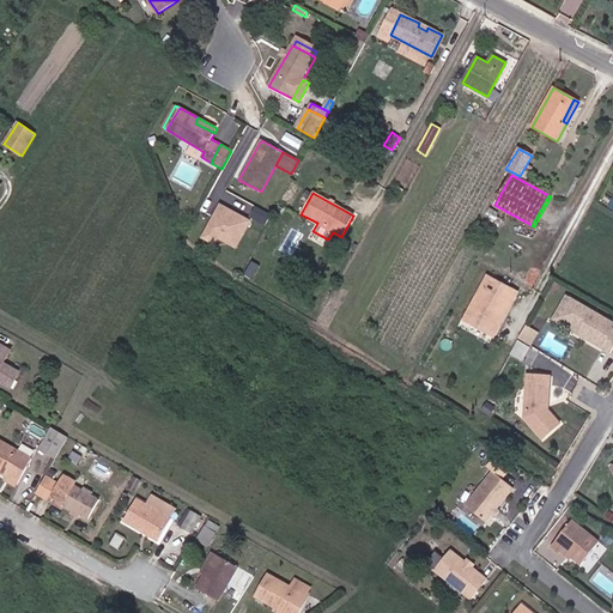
[(243,241),(249,229),(240,224),(234,236),(243,241)]
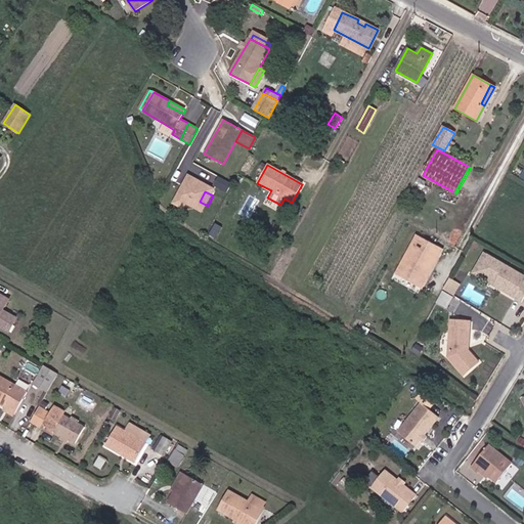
[(220,201),(213,195),(208,206),(215,210),(220,201)]
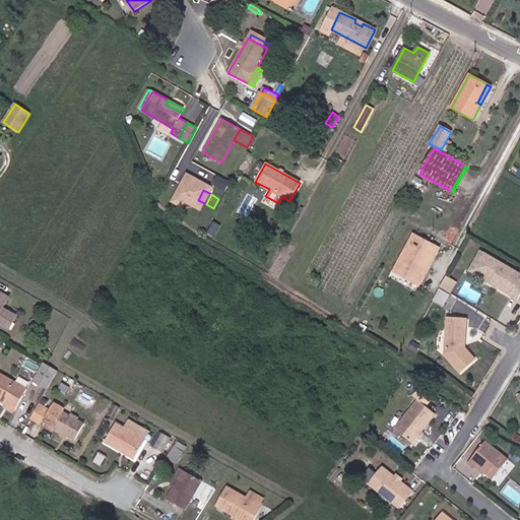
[(438,249),(413,235),(393,271),(418,284),(438,249)]
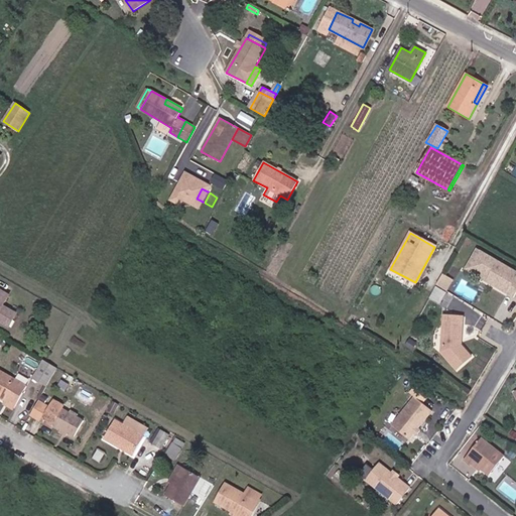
[(463,268),(486,281),(487,278),(476,272),(474,259),(479,249),(475,247),(463,268)]
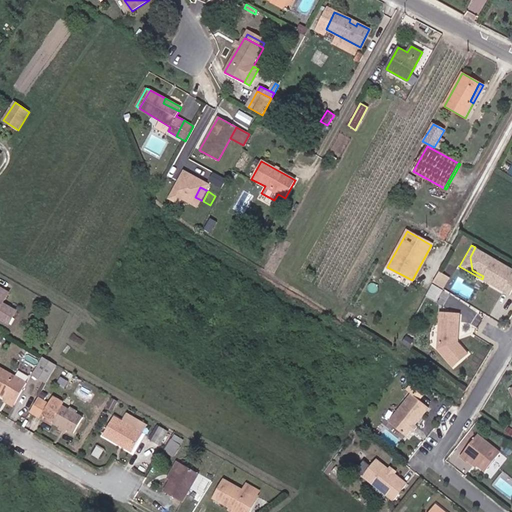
[(483,276),(482,279),(509,295),(511,288),(511,275),(511,273),(511,268),(475,247),(470,257),(472,270),(483,276)]
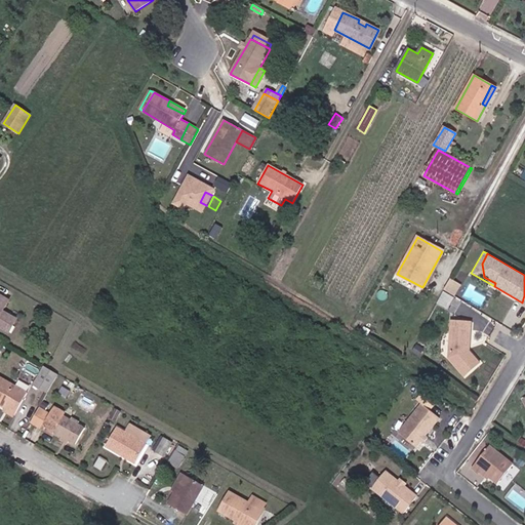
[(443,290),(448,292),(454,282),(450,279),(443,290)]
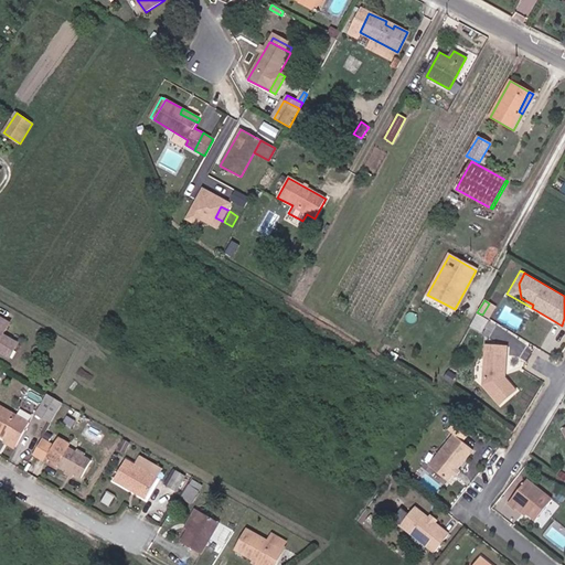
[(482,315),(488,319),(494,307),(489,304),(482,315)]
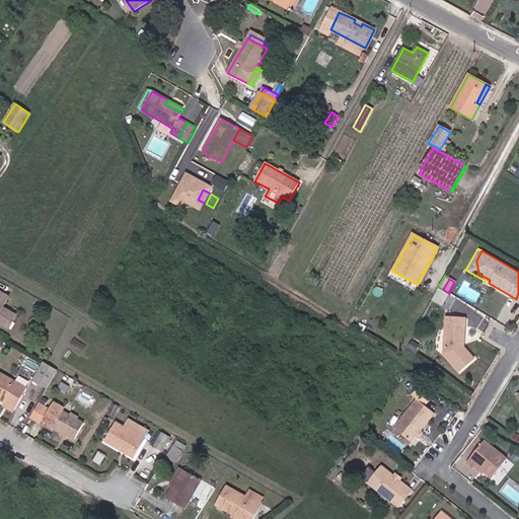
[(443,305),(449,293),(448,293),(443,289),(438,287),(432,299),(443,305)]
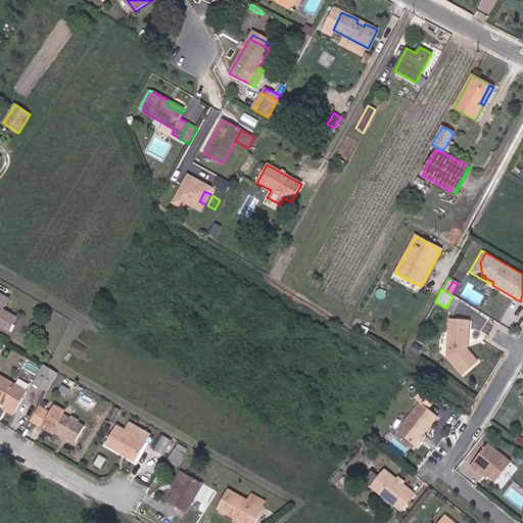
[(0,324),(9,330),(16,318),(3,308),(9,298),(0,292),(0,324)]
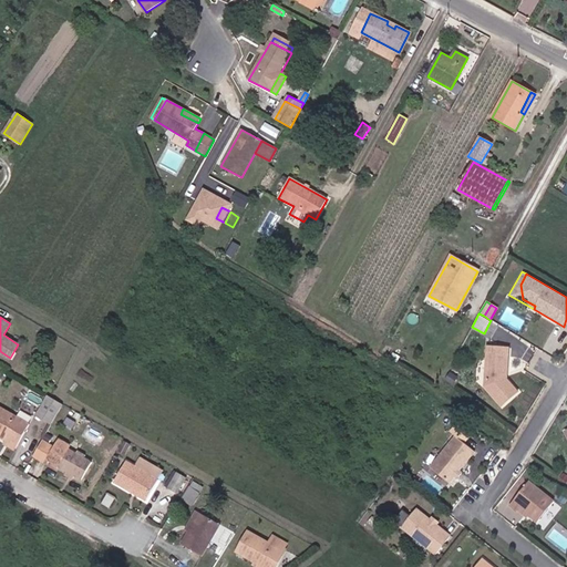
[(507,348),(486,346),(484,385),(501,405),(517,391),(505,378),(507,348)]
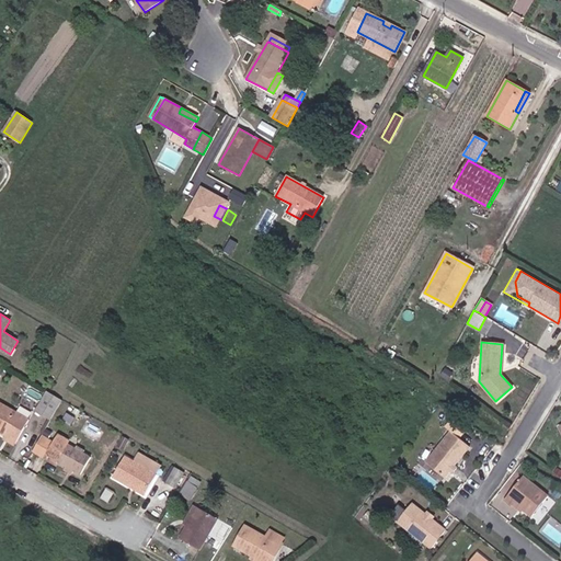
[(52,420),(63,399),(48,391),(36,411),(52,420)]
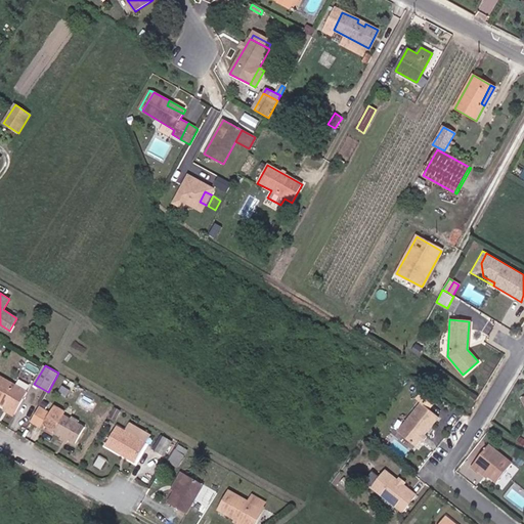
[(5,406),(15,412),(27,391),(0,377),(0,405),(1,404),(5,406)]
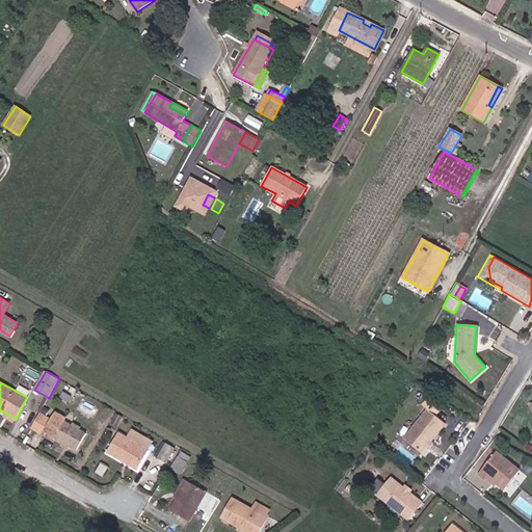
[(422,453),(426,447),(430,442),(446,423),(434,416),(442,406),(428,397),(422,405),(427,409),(403,439),(422,453)]
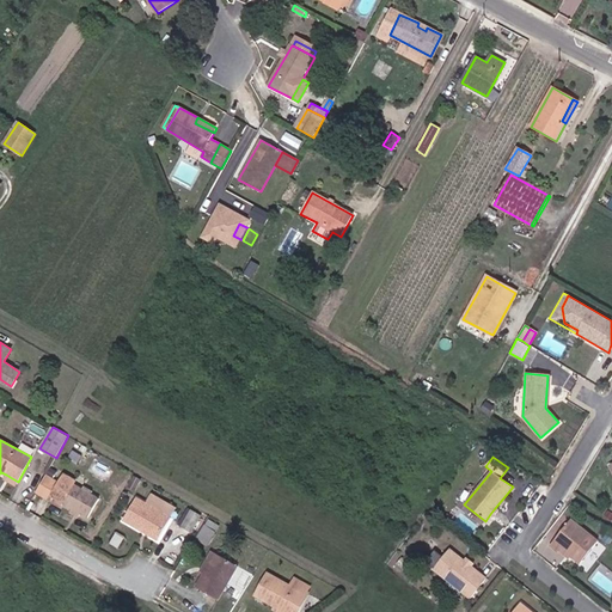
[(16,487),(18,482),(6,475),(4,479),(16,487)]
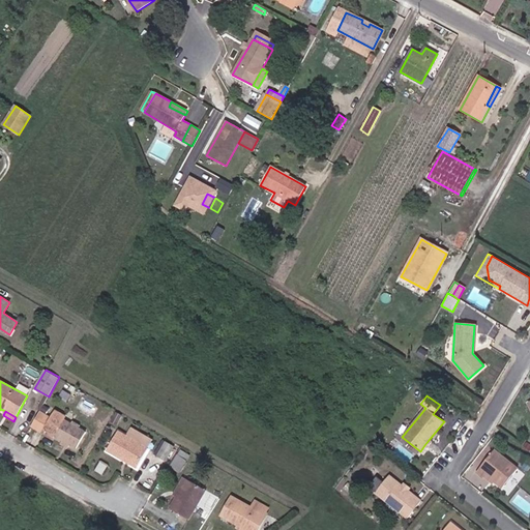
[(39,411),(31,425),(53,438),(55,436),(63,441),(69,444),(77,448),(86,433),(79,429),(80,425),(76,423),(72,422),(71,423),(64,419),(65,417),(55,412),(52,418),(39,411)]
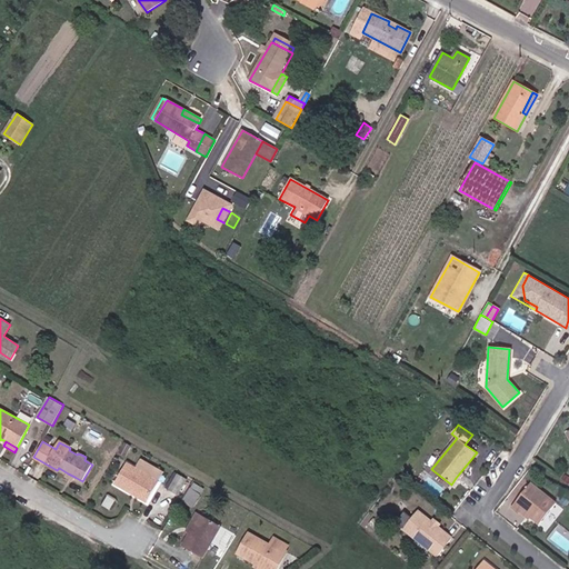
[(138,492),(136,497),(147,503),(159,481),(127,462),(115,483),(130,493),(132,490),(138,492)]
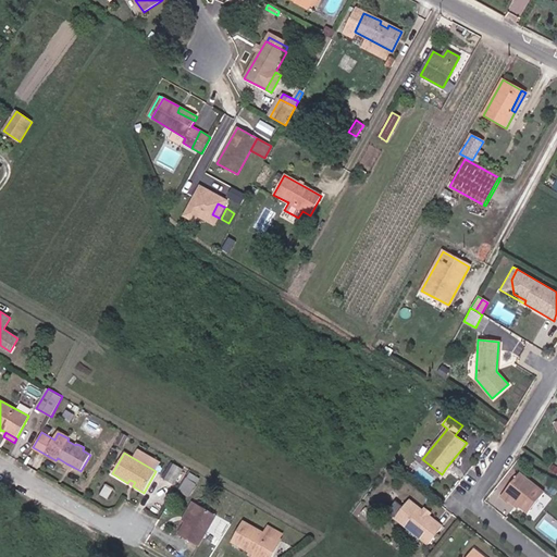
[(185,469),(172,461),(164,477),(176,483),(185,469)]
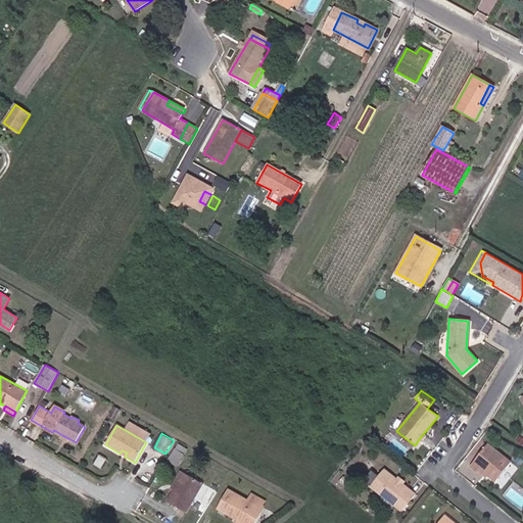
[(479,475),(480,474),(481,472),(490,478),(498,485),(513,466),(490,447),(472,469),(479,475)]
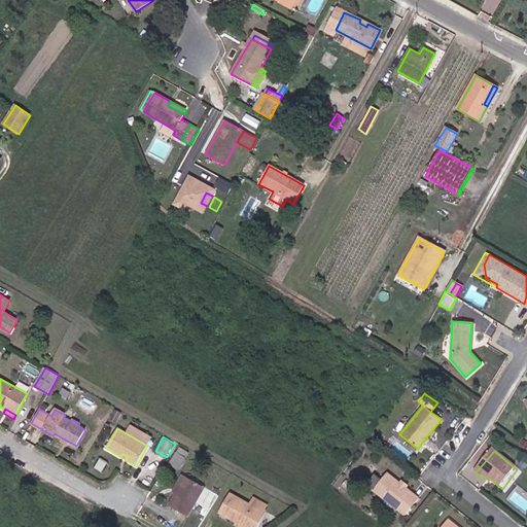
[(185,457),(177,452),(171,463),(179,468),(185,457)]
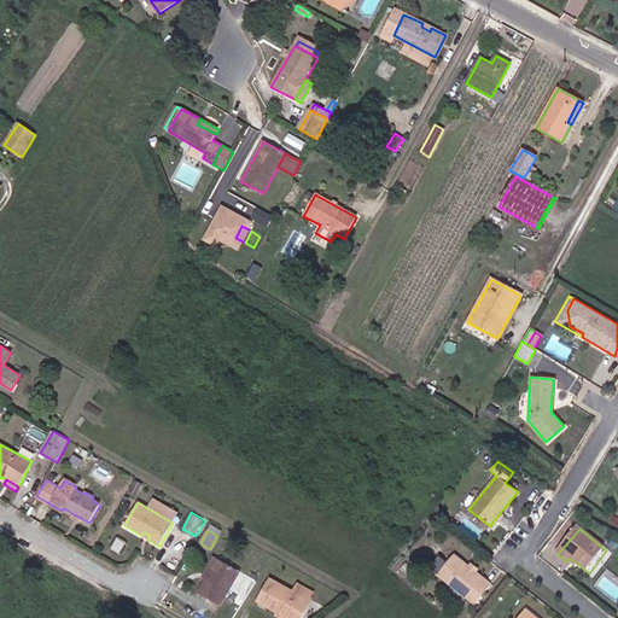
[(491,584),(476,572),(470,567),(454,555),(438,575),(476,605),(491,584)]
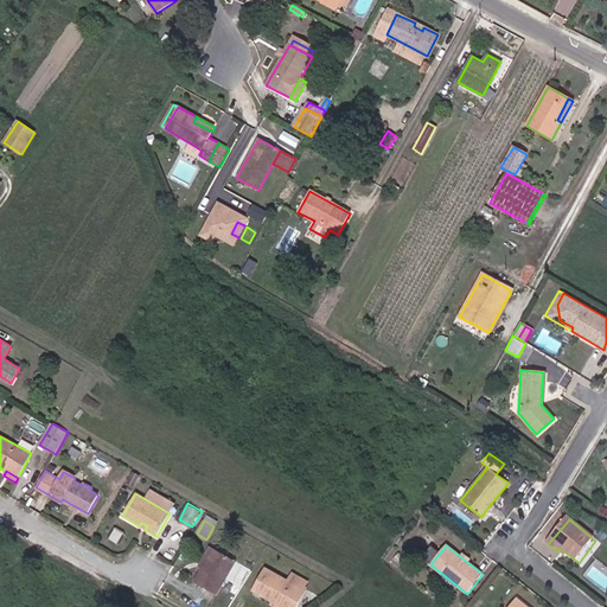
[(210,547),(205,554),(210,557),(202,569),(195,582),(216,595),(235,562),(210,547)]
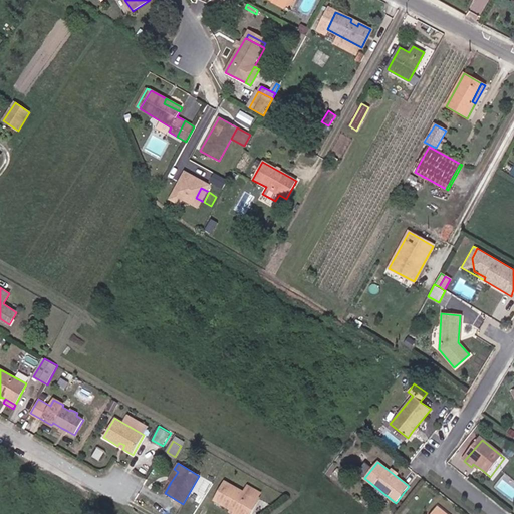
[(473,464),(472,466),(480,472),(482,470),(473,464)]
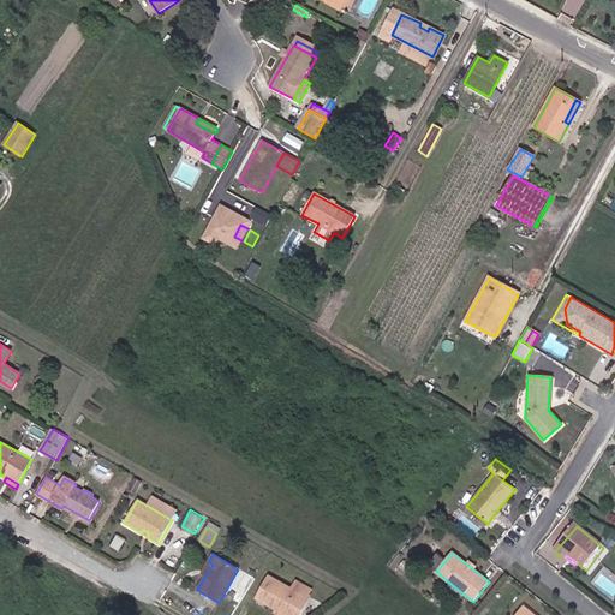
[(213,565),(208,561),(201,574),(204,577),(213,565)]
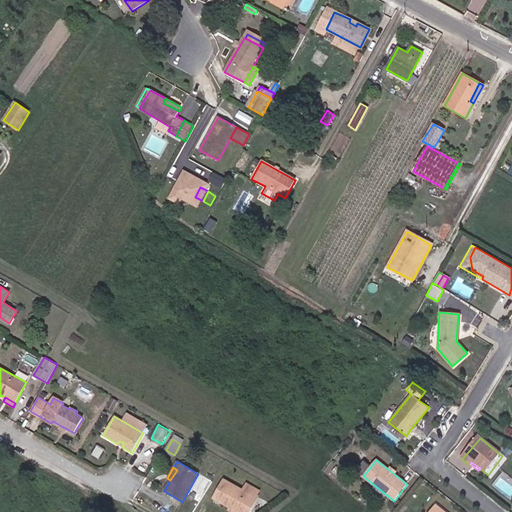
[(215,497),(232,506),(241,511),(244,511),(253,497),(255,498),(260,490),(247,484),(243,490),(225,480),(215,497)]
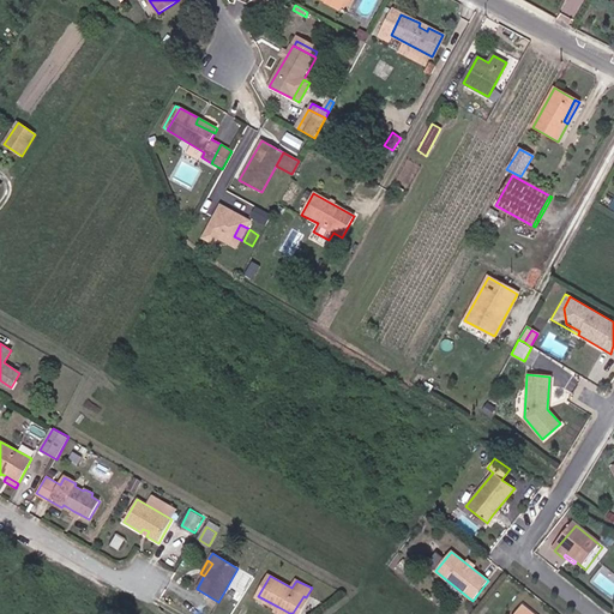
[(293,613),(289,613),(278,607),(276,611),(283,613),(298,613),(308,599),(306,597),(304,596),(293,613)]
